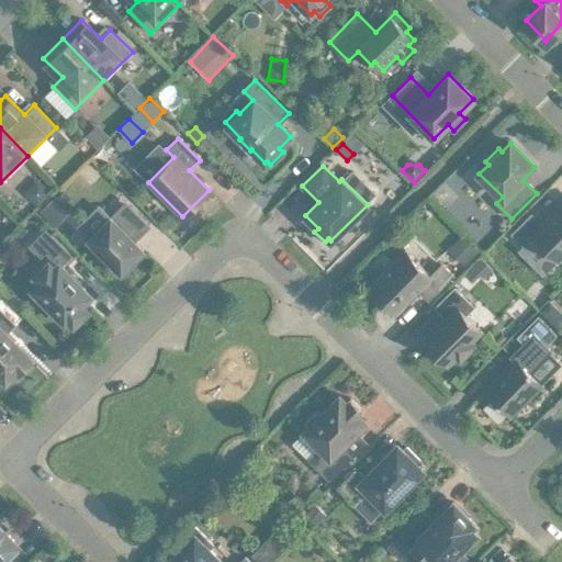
[(64,192),(57,198),(65,205),(71,199),(64,192)]
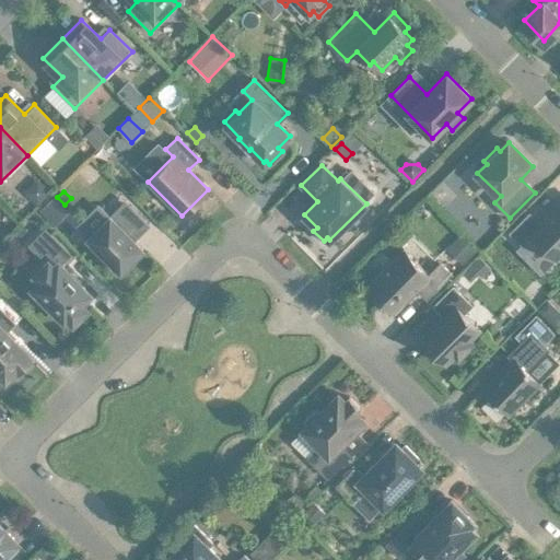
[(55,196),(38,211),(54,226),(70,210),(65,205),(57,197),(55,196)]
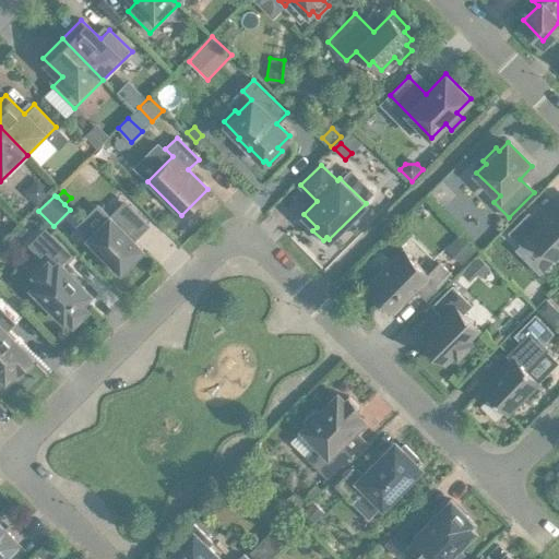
[(558,203),(538,224),(528,213),(509,233),(521,244),(530,235),(555,260),(558,254),(558,203)]
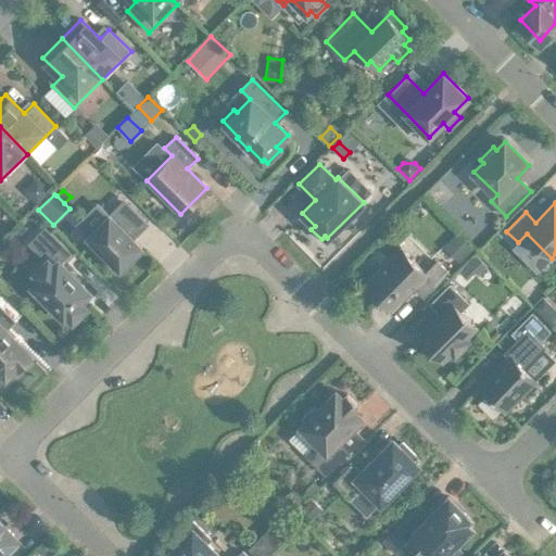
[(88,236),(121,268),(141,248),(129,235),(144,219),(129,204),(121,212),(116,207),(88,236)]
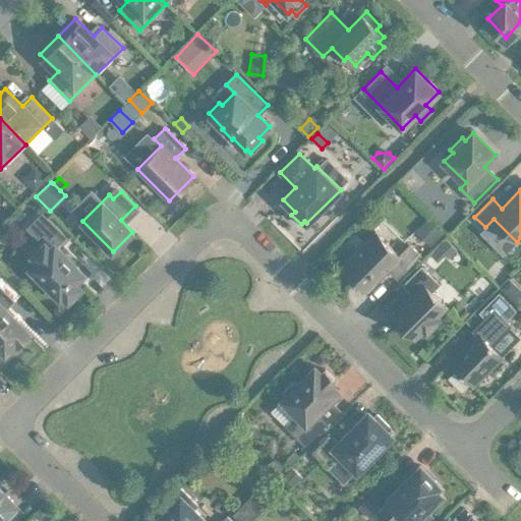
[(27,228),(44,244),(34,255),(39,261),(32,268),(44,281),(41,284),(54,296),(57,293),(60,296),(63,294),(68,299),(79,287),(74,282),(83,274),(72,263),(72,262),(70,261),(67,257),(65,255),(55,245),(65,236),(42,214),(27,228)]
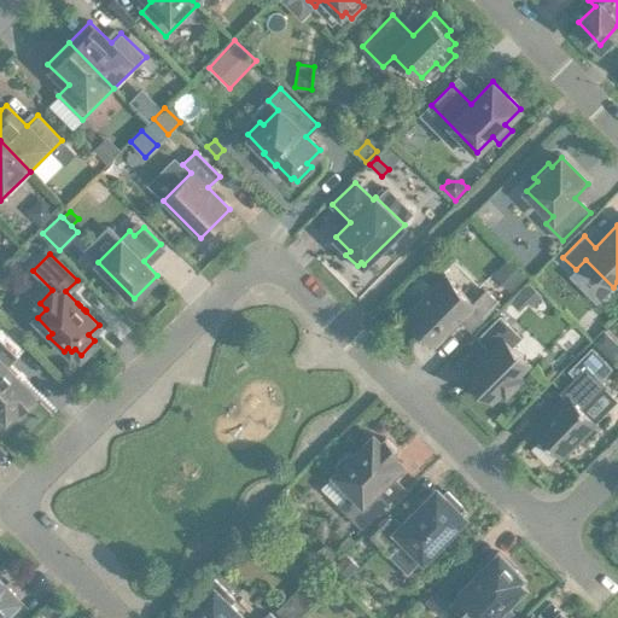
[(508,258),(493,274),(512,291),(526,277),(508,258)]
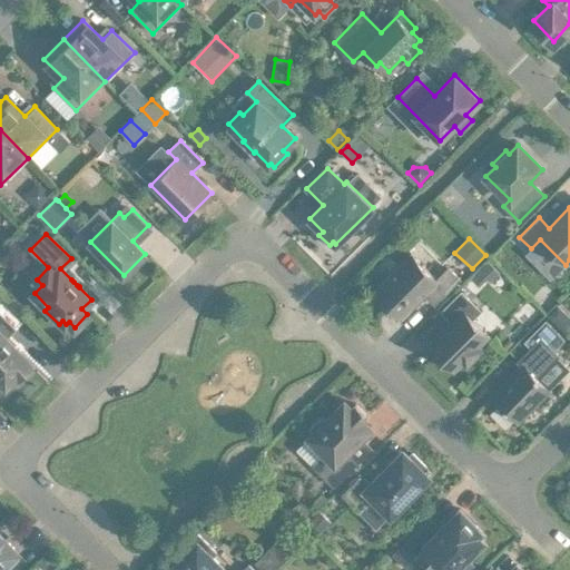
[(375,292),(401,317),(424,294),(434,304),(460,279),(448,268),(436,279),(411,255),(375,292)]
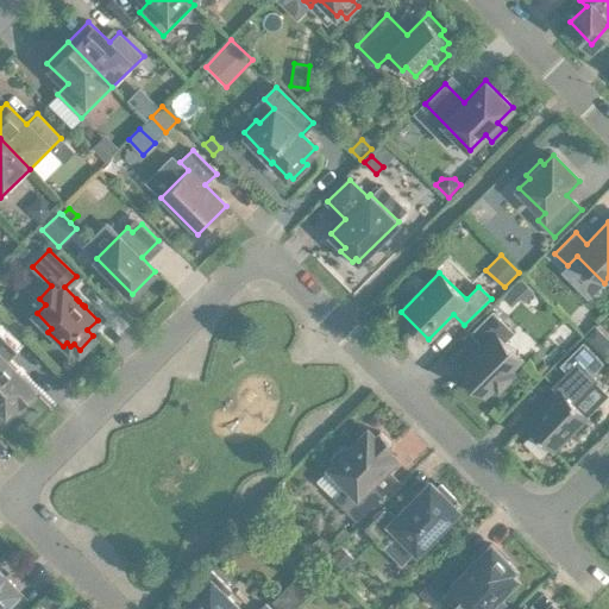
[(521,280),(512,290),(519,296),(523,301),(533,292),(521,280)]
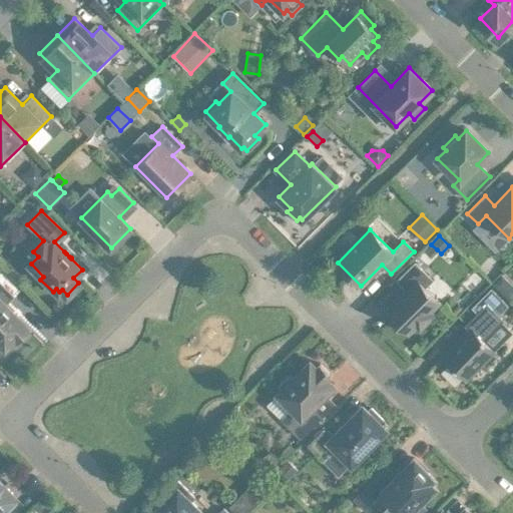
[(386,311),(408,333),(416,326),(420,329),(432,317),(429,313),(439,303),(424,288),(431,281),(415,264),(398,281),(407,291),(386,311)]
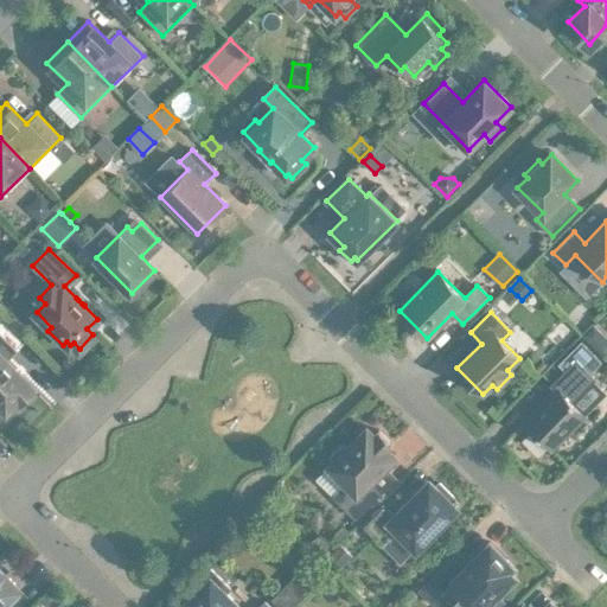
[(594,326),(583,336),(594,345),(604,336),(594,326)]
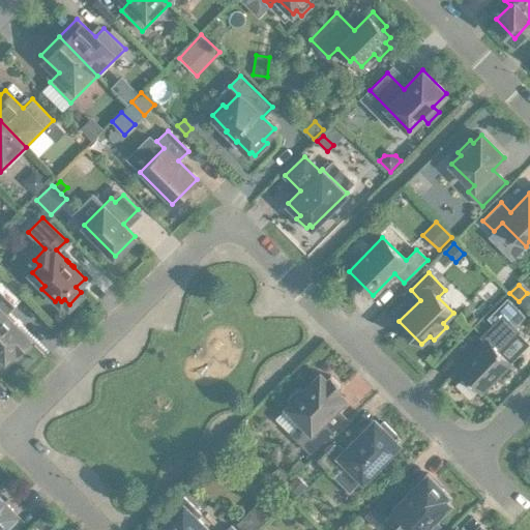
[(4,314),(13,305),(0,291),(0,352),(6,358),(17,348),(19,350),(29,339),(4,314)]
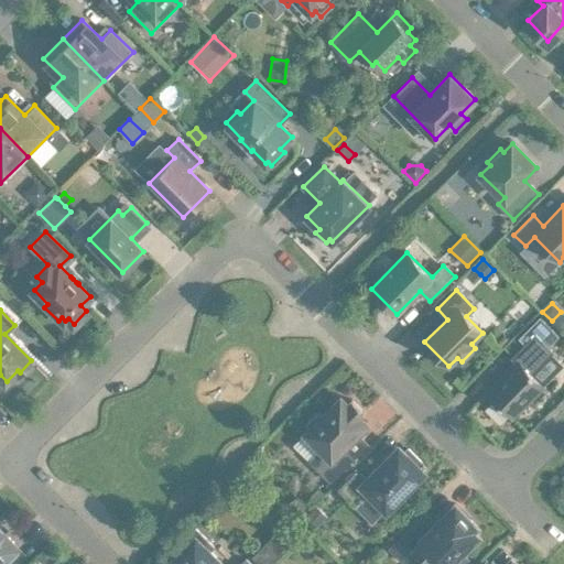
[(487,392),(512,418),(528,401),(531,404),(543,392),(540,389),(543,386),(530,372),(551,353),(535,337),(513,358),(517,361),(487,392)]
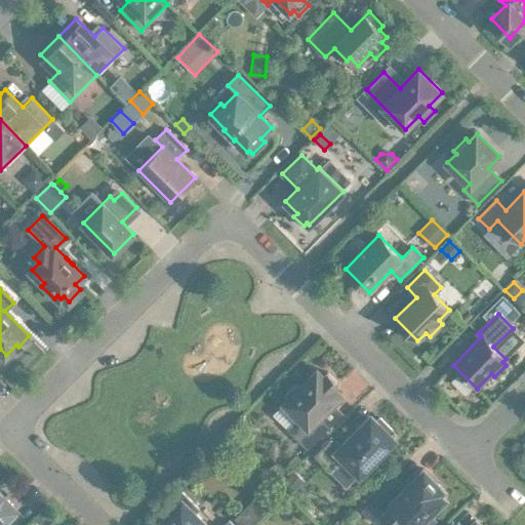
[(334,389),(339,385),(327,372),(323,376),(317,370),(300,388),(295,382),(284,395),(288,399),(285,402),(300,417),(288,429),(308,448),(329,427),(319,416),(340,395),(334,389)]
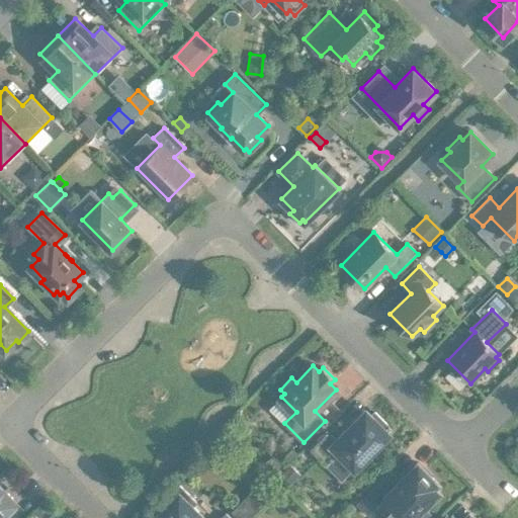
[(327,464),(339,452),(354,467),(389,433),(384,429),(387,425),(374,412),(370,416),(366,411),(336,441),(327,431),(310,448),(327,464)]
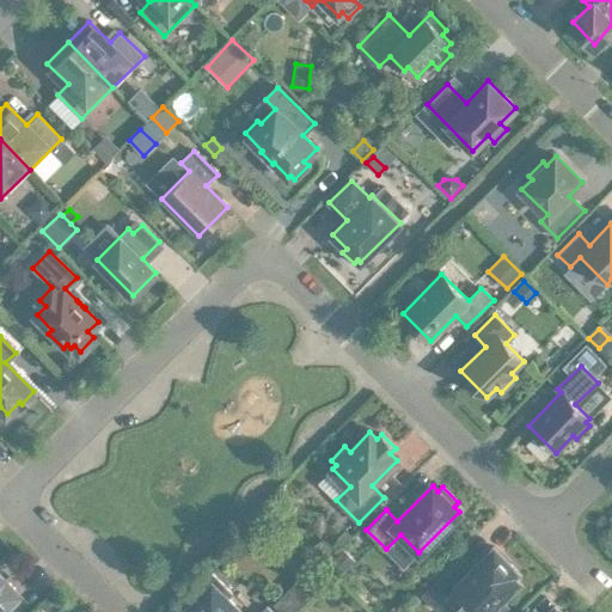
[(335,548),(324,537),(313,548),(324,558),(335,548)]
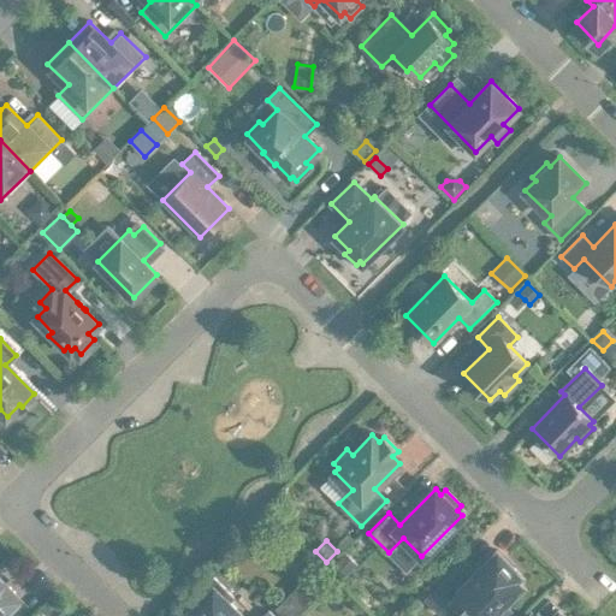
[(344,551),(329,568),(341,580),(357,564),(344,551)]
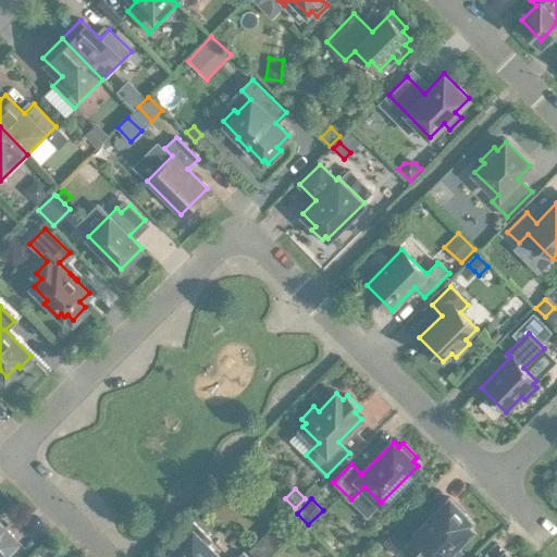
[(385,541),(399,556),(412,544),(424,556),(455,556),(460,553),(455,546),(472,528),(467,522),(470,519),(449,498),(426,521),(416,510),(385,541)]
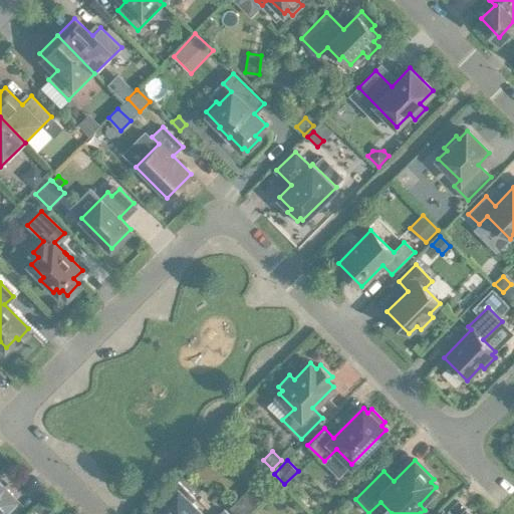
[(0,513),(2,513),(18,499),(0,480),(0,513)]
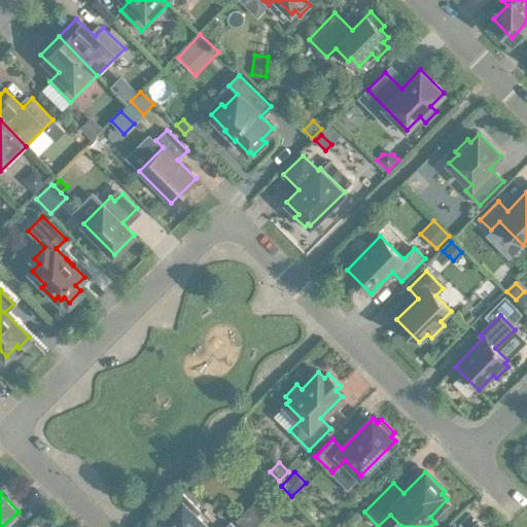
[(234,526),(230,522),(224,526),(207,526),(196,515),(200,511),(182,494),(164,513),(169,517),(157,526),(234,526)]
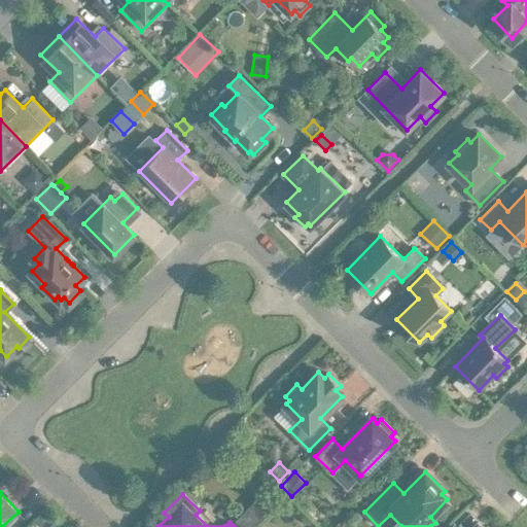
[(248,508),(236,520),(241,526),(253,526),(260,521),(248,508)]
